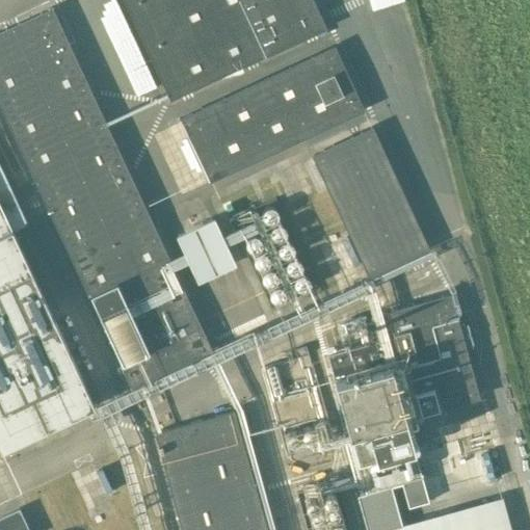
[(313,0),(125,0),(171,101),(268,56),(327,29),(313,0)]
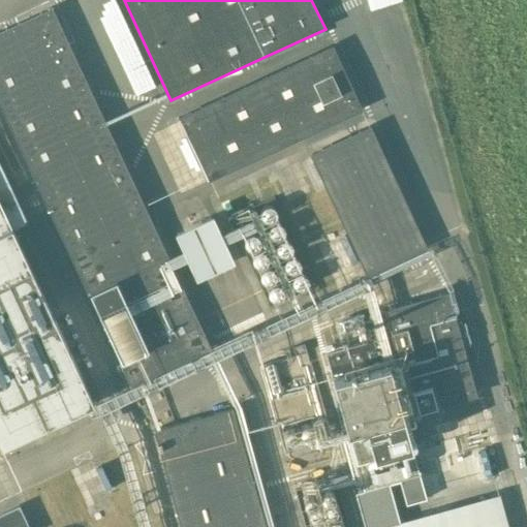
[(0,34),(0,100),(132,385),(210,349),(53,10),(0,34)]
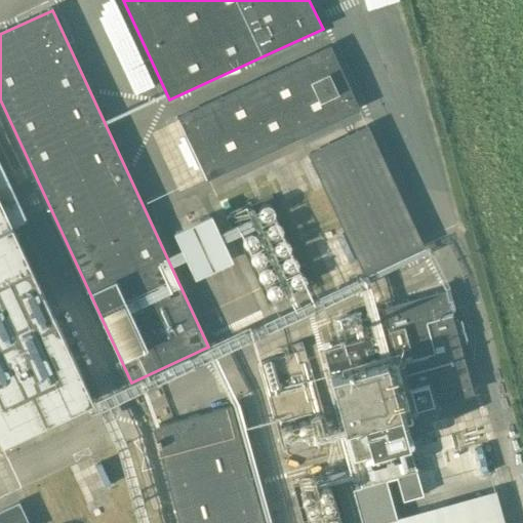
[(360,109),(332,47),(178,118),(183,127),(158,139),(182,191),(360,109)]
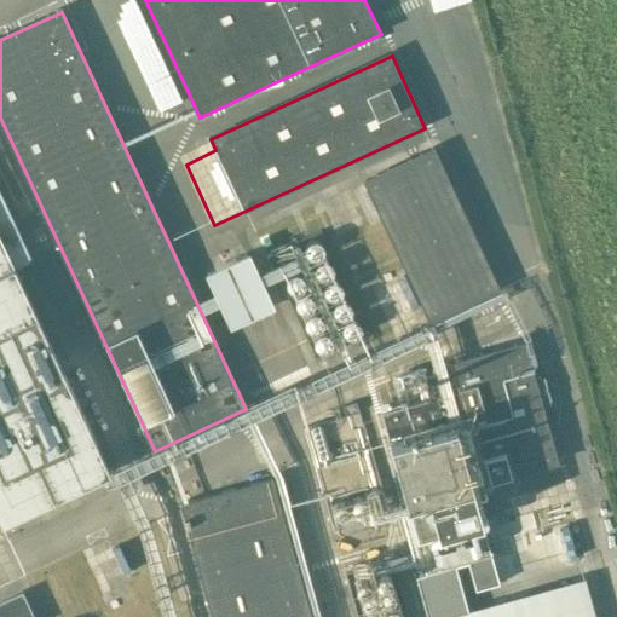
[(372,224),(382,219),(430,323),(500,290),(434,150),(365,183),(365,185),(356,190),(372,224)]
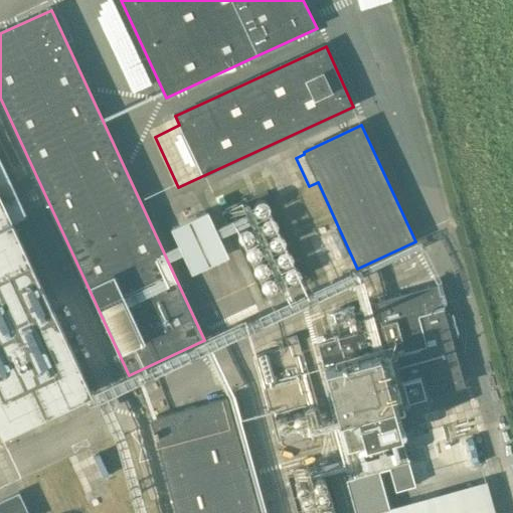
[(0,434),(1,436),(92,393),(0,197),(0,434)]
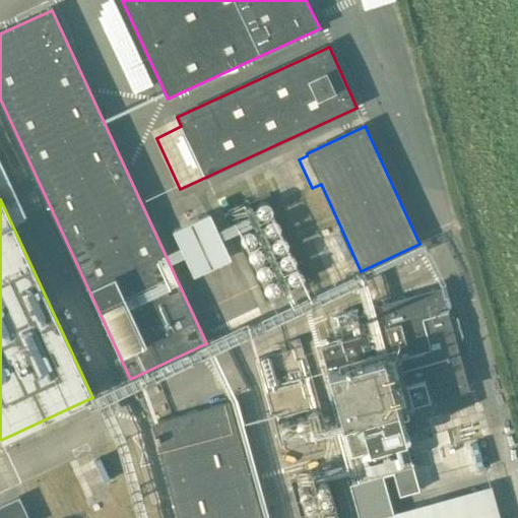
[(469,389),(442,289),(366,311),(371,331),(387,327),(408,405),(469,389)]
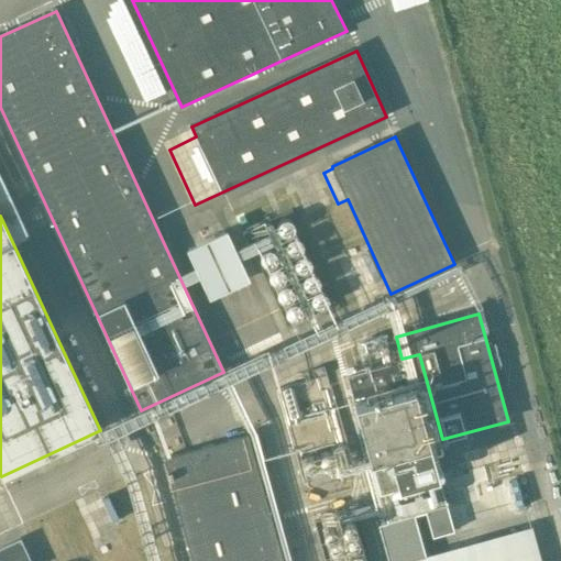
[(433,538),(455,532),(431,442),(415,386),(407,360),(348,376),(355,403),(371,459),(388,524),(380,526),(388,560),(541,560),(534,528),(427,557),(416,516),(427,514),(433,538)]
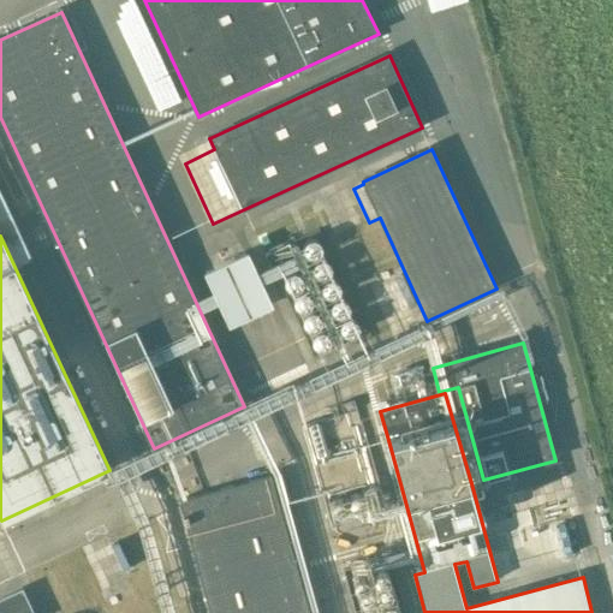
[(304,427),(323,498),(380,482),(359,411),(304,427)]
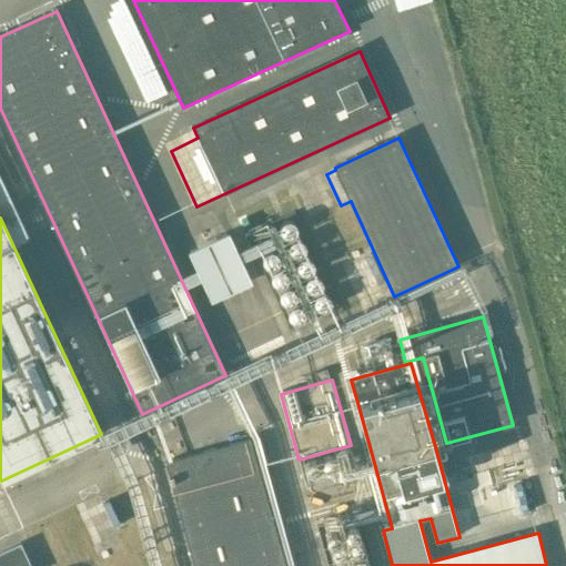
[(286,565),(252,441),(167,464),(194,565),(286,565)]
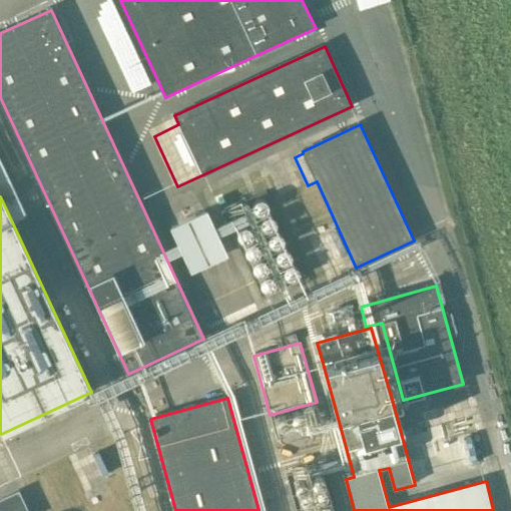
[(348,510),(338,466),(298,475),(306,510),(348,510)]
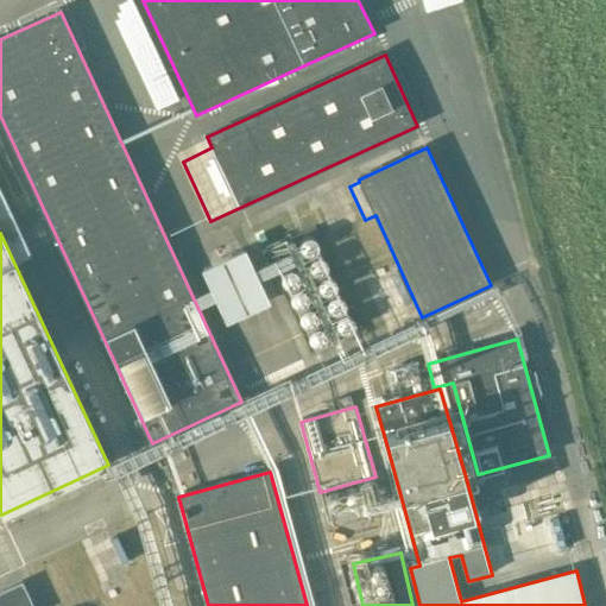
[(30,605),(21,586),(0,595),(0,605),(30,605)]
